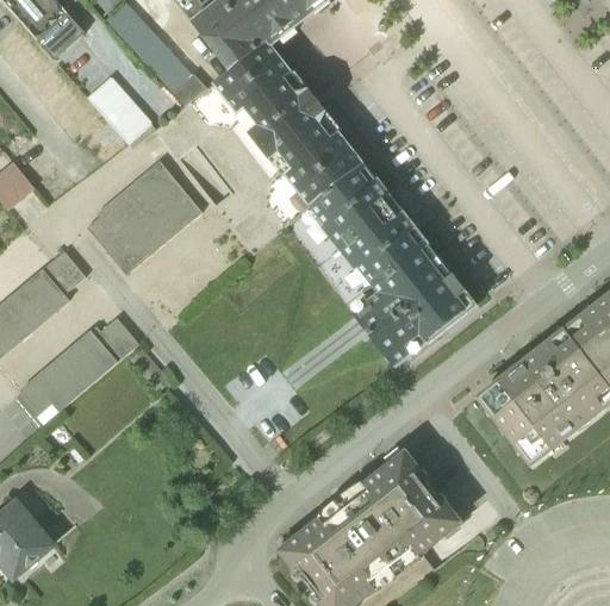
[(1,0),(36,38),(66,13),(55,0),(1,0)]
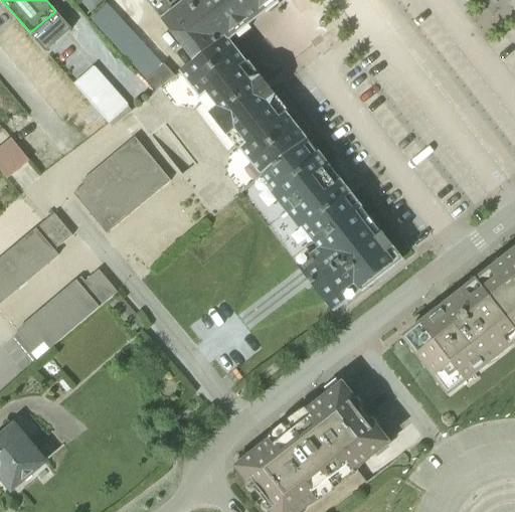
[(78,0),(90,11),(102,0),(78,0)]
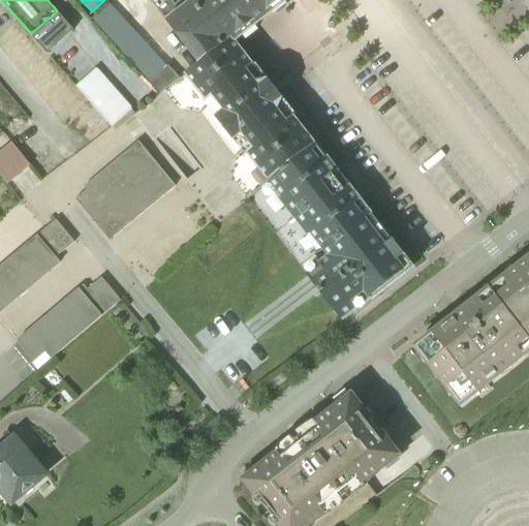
[(150,0),(164,19),(188,0),(150,0)]
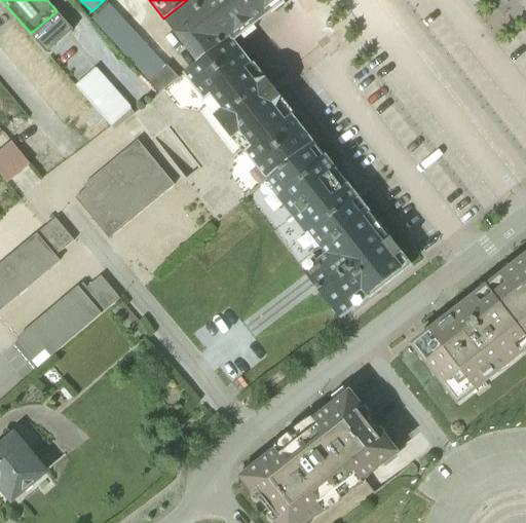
[(187,0),(163,19),(197,61),(231,35),(233,38),(270,9),(282,0),(187,0)]
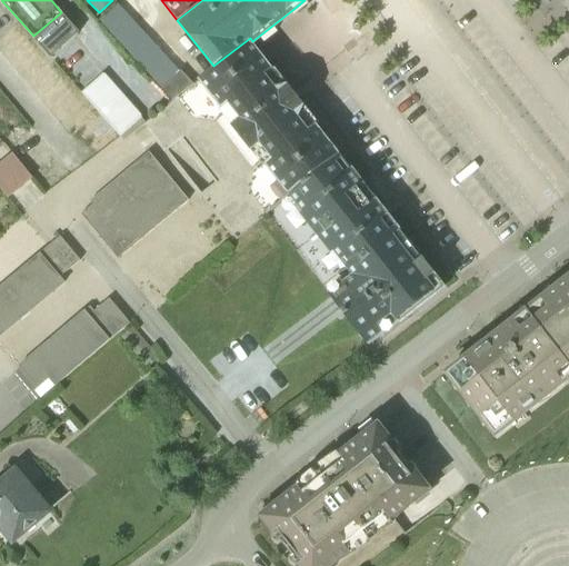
[(171,98),(192,81),(180,68),(179,69),(116,1),(99,18),(161,86),(160,87),(171,98)]
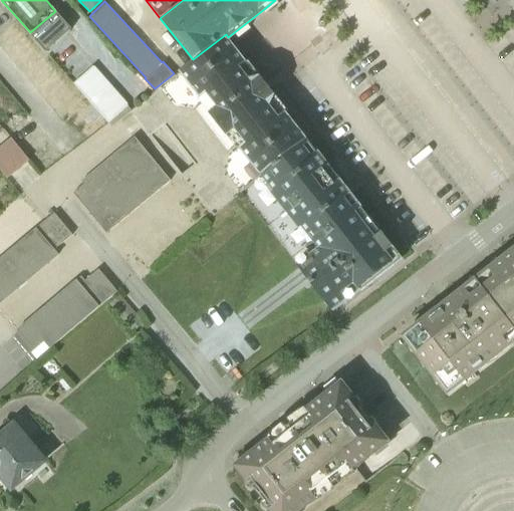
[(240,148),(259,173),(305,138),(302,132),(286,110),(286,108),(228,37),(226,34),(193,59),(179,70),(200,95),(198,97),(238,149),(240,148)]
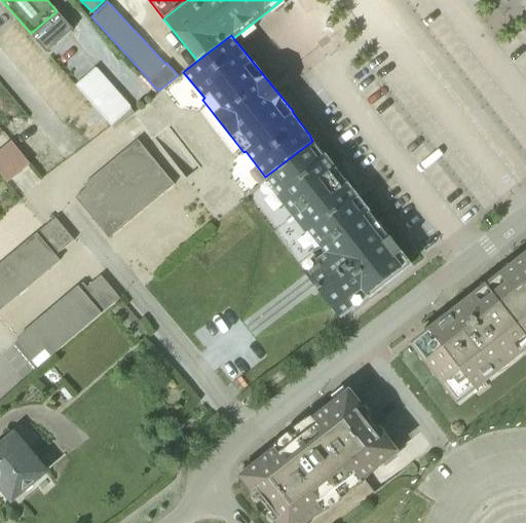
[(134,110),(96,65),(75,83),(105,116),(113,127),(134,110)]
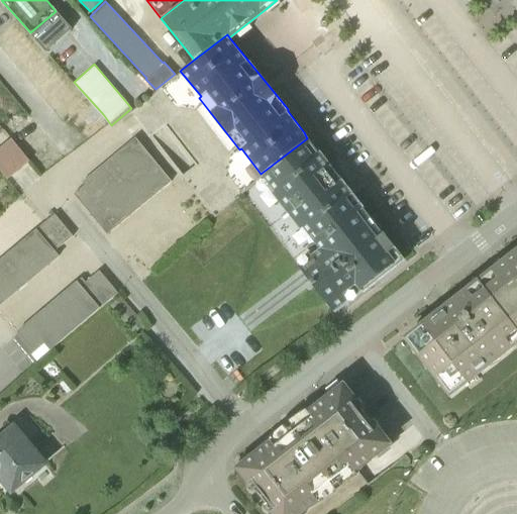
[(94,105),(85,113),(93,123),(103,114),(94,105)]
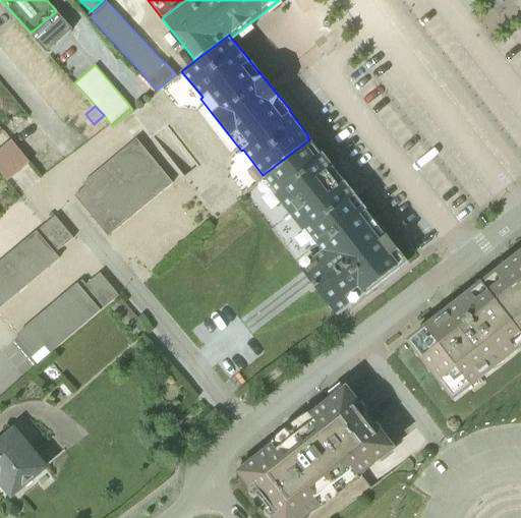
[(196,164),(167,125),(154,135),(183,174),(196,164)]
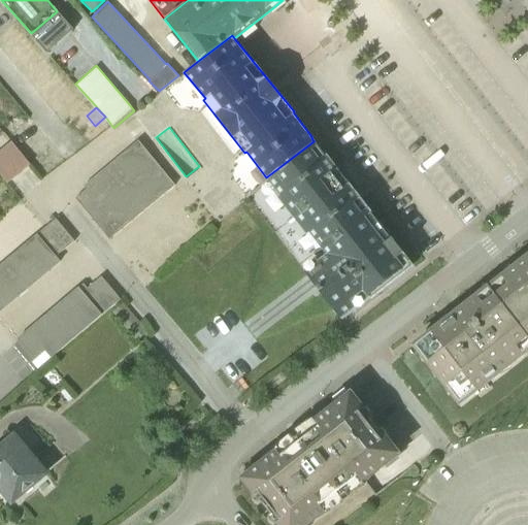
[(74,196),(108,237),(174,183),(137,138),(83,184),(86,187),(74,196)]
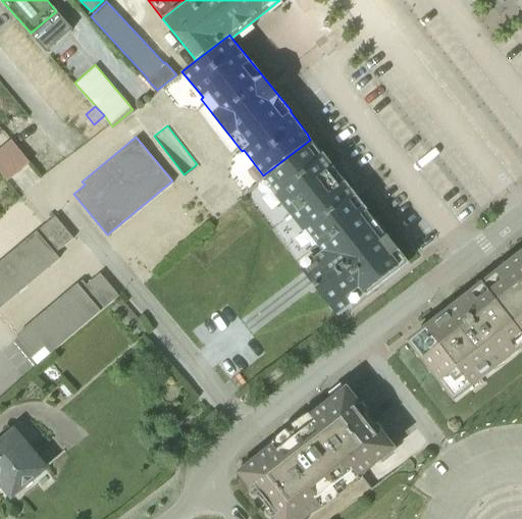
[(29,161),(10,139),(0,146),(0,170),(6,179),(29,161)]
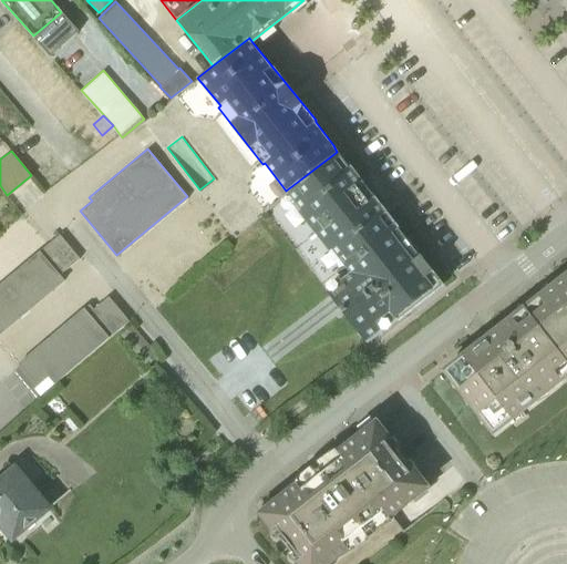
[(332,249),(347,267),(397,227),(337,152),(286,191),(300,209),(298,212),(329,252),(332,249)]
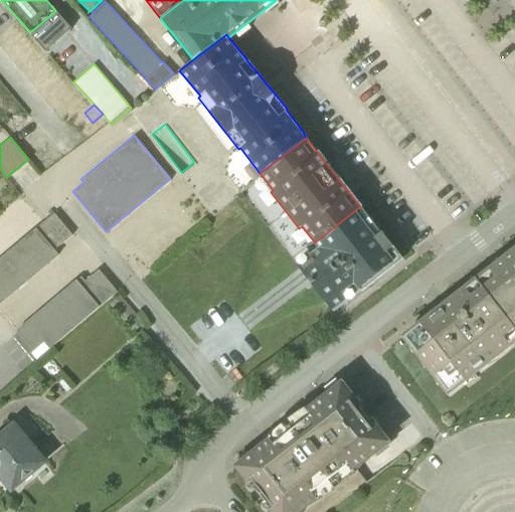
[(398,257),(360,206),(315,242),(318,246),(310,252),(307,250),(298,258),(300,261),(297,264),(332,309),(398,257)]
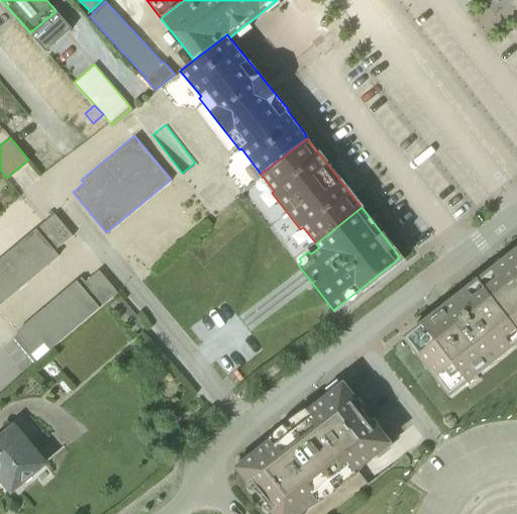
[(72,233),(54,212),(0,257),(0,303),(59,254),(54,248),(72,233)]
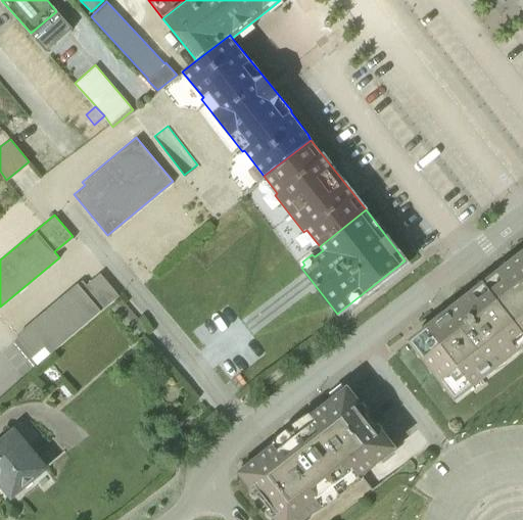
[(522,251),(484,282),(522,331),(522,251)]
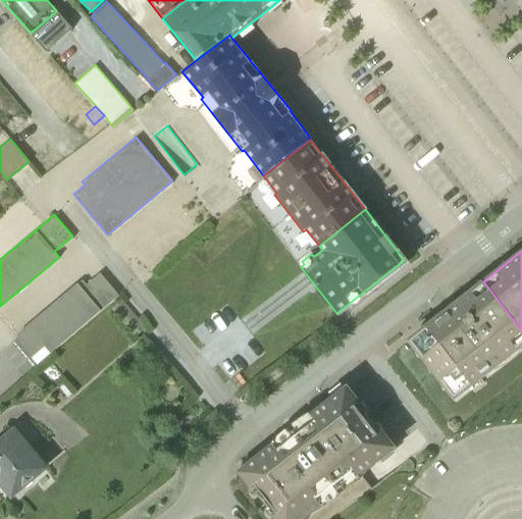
[(37,363),(118,294),(100,271),(86,283),(82,279),(77,282),(76,281),(16,333),(34,353),(31,356),(37,363)]
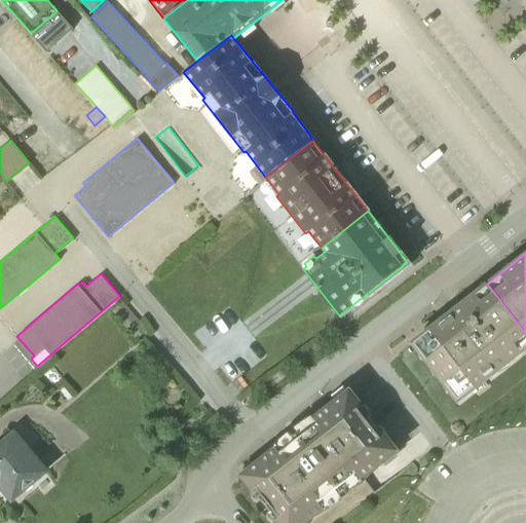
[(457,402),(525,348),(525,333),(487,284),(413,341),(412,342),(457,402)]
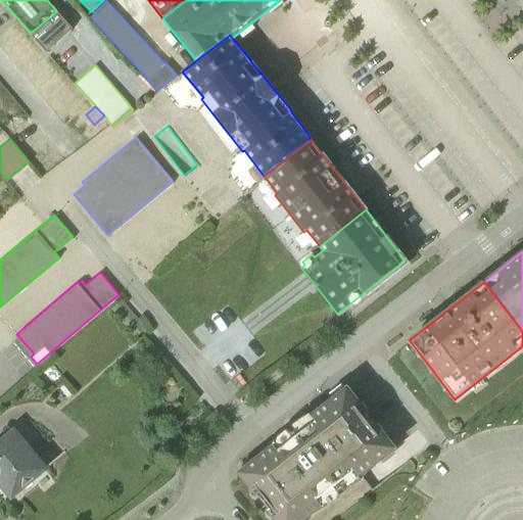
[(360,476),(394,451),(347,389),(313,416),(360,476)]
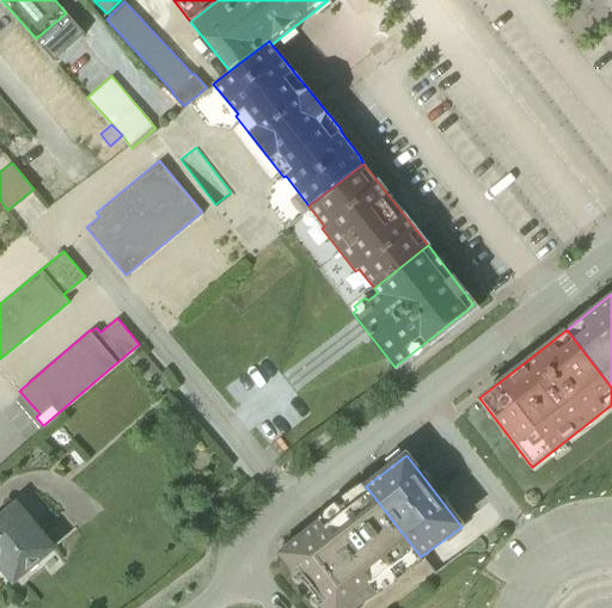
[(404,575),(422,558),(421,557),(366,486),(344,503),(323,520),(378,591),(398,579),(393,573),(397,571),(399,569),(404,575)]
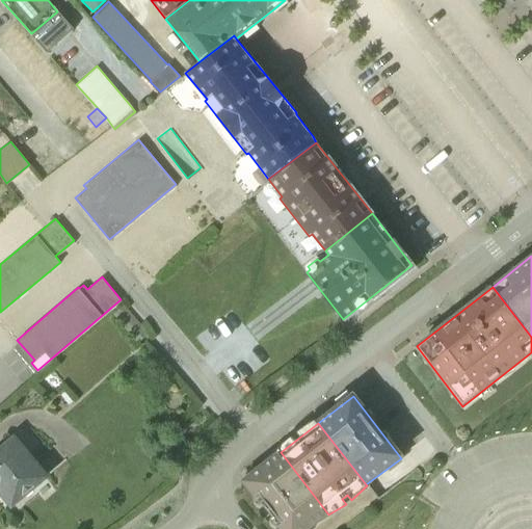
[(0,490),(11,503),(46,475),(15,438),(0,450),(0,490)]
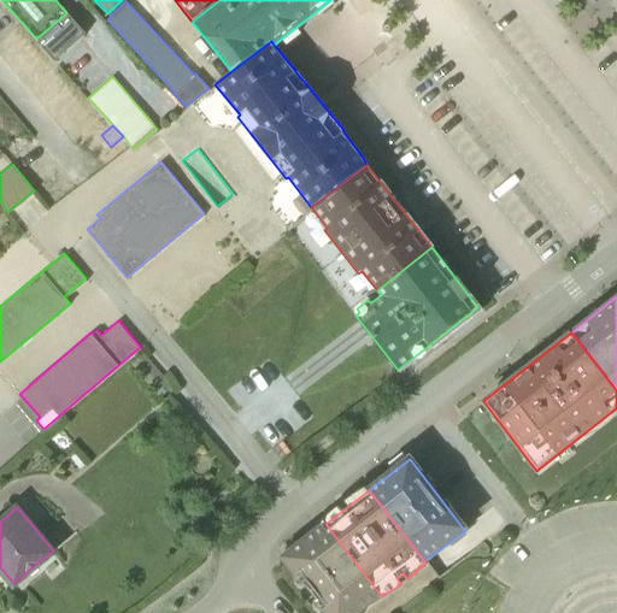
[(328,612),(356,612),(381,596),(325,524),(285,556),(328,612)]
